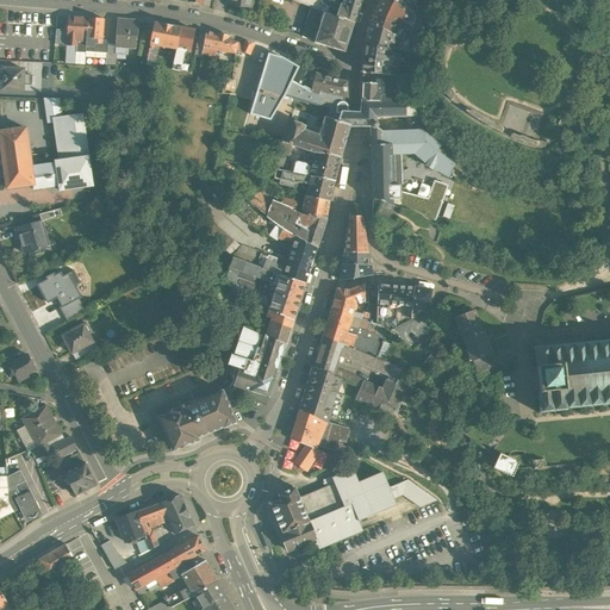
[(292,0),(293,1),(311,8),(322,12),(323,10),(324,10),(325,6),(338,11),(341,5),(346,7),(347,0),(292,0)]
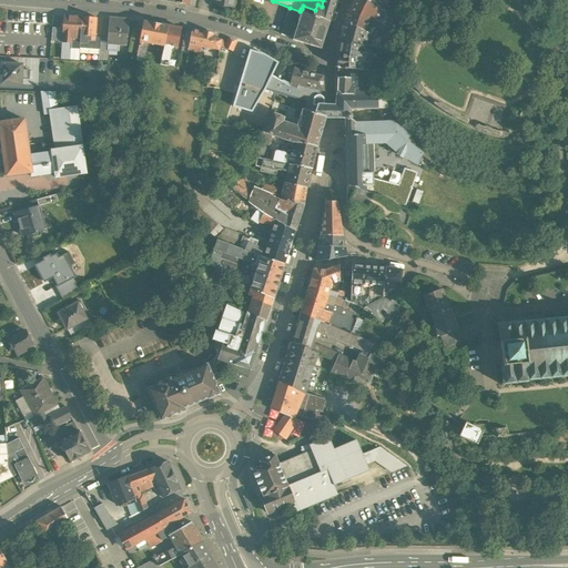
[(315,10),(303,6),(302,9),(301,9),(300,11),(300,12),(302,12),(314,18),(314,17),(326,21),(332,0),(323,0),(322,7),(317,4),(315,10)]
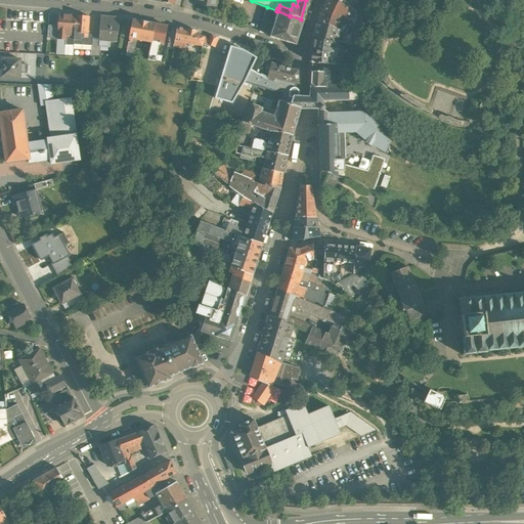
[(340,0),(328,0),(321,14),(339,23),(341,18),(353,25),(358,12),(357,12),(353,9),(347,5),(346,5),(345,9),(338,5),(340,0)]
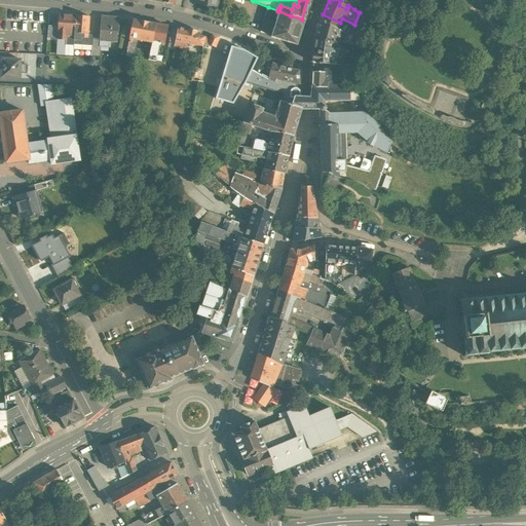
[(347,5),(341,0),(339,5),(346,9),(347,5)]
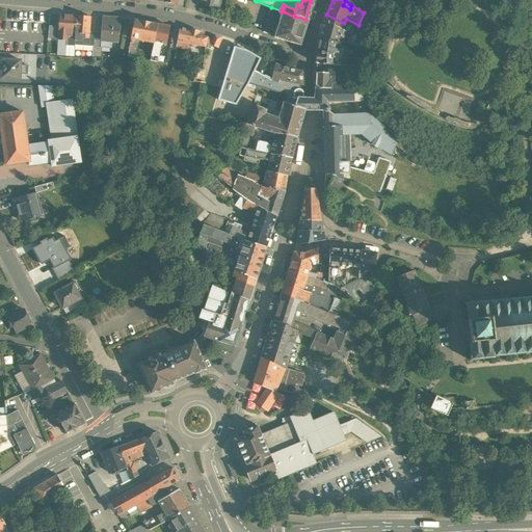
[(345,0),(351,5),(352,5),(358,9),(365,0),(345,0)]
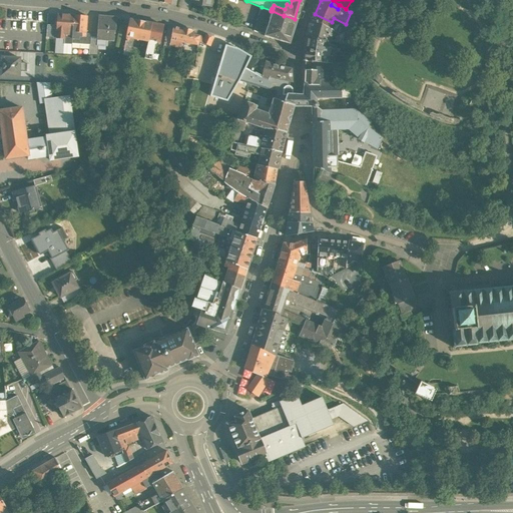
[(352,0),(346,9),(350,12),(354,5),(356,6),(359,0),(352,0)]
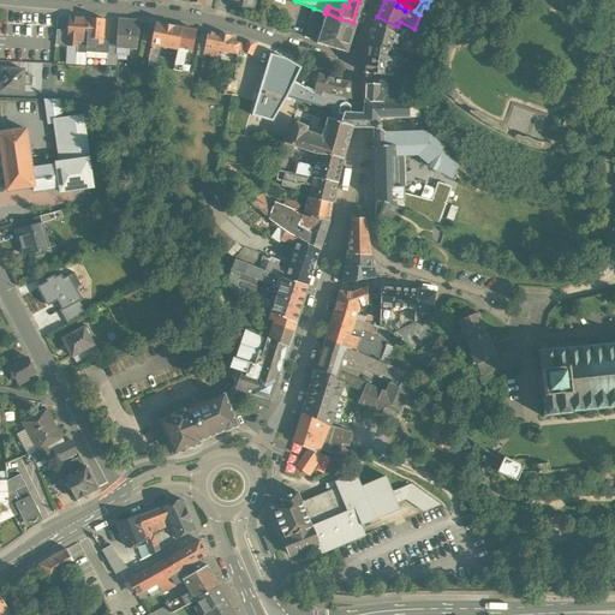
[(314,9),(304,37),(317,41),(327,13),(324,13),(324,12),(314,9)]
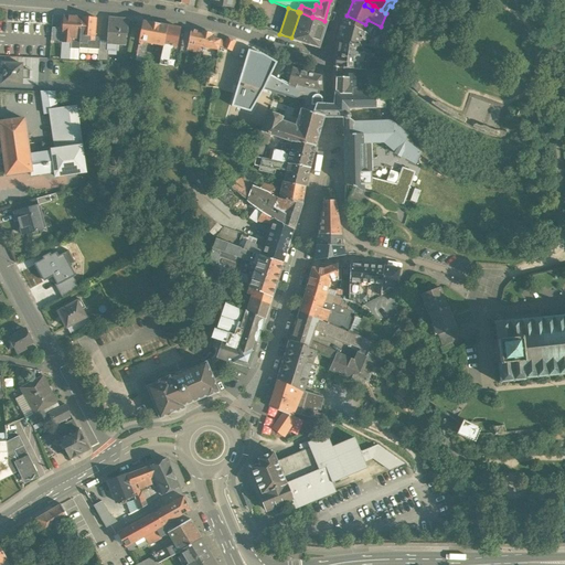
[(312,18),(300,12),(291,38),(291,40),(311,46),(317,30),(321,32),(324,21),(312,17),(312,18)]
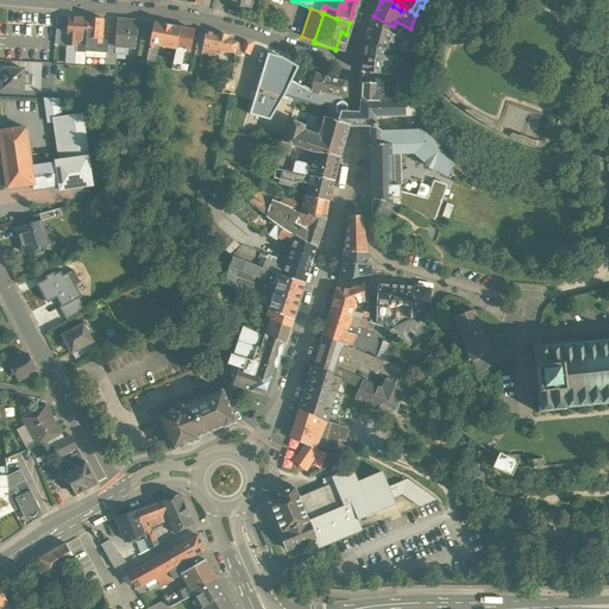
[(87,18),(69,17),(68,31),(67,45),(67,46),(76,46),(76,42),(86,42),(86,38),(87,18)]
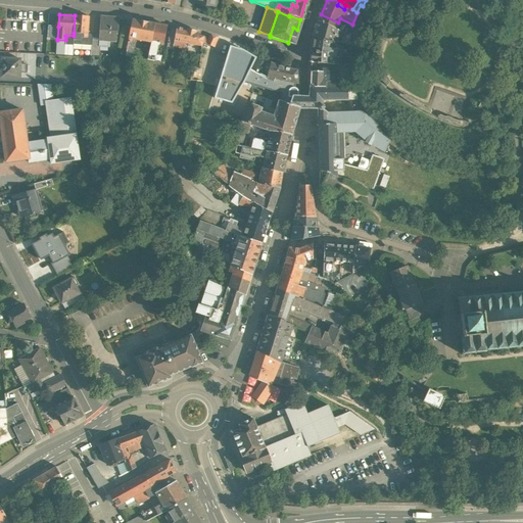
[(338,22),(321,14),(318,21),(335,31),(340,24),(338,22)]
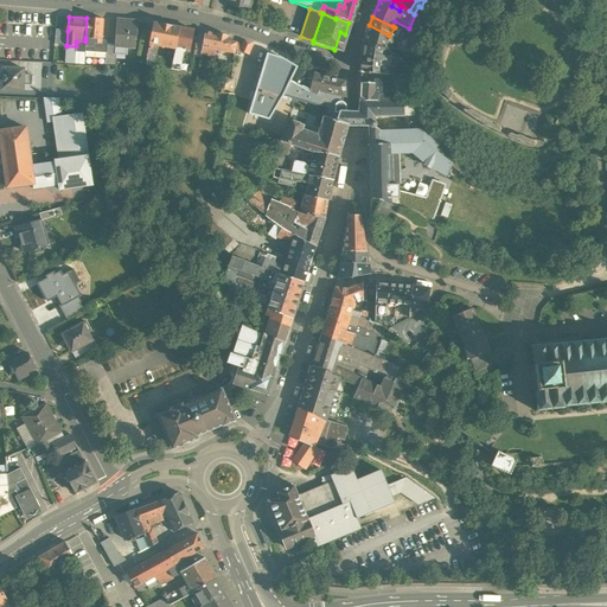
[(103,19),(87,18),(85,38),(94,39),(93,44),(101,44),(101,39),(102,39),(103,19)]
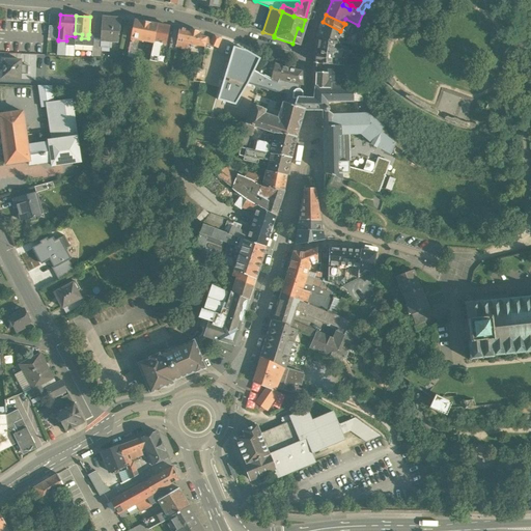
[(120,19),(102,18),(101,36),(101,40),(101,47),(111,48),(111,42),(118,42),(118,35),(119,35),(119,29),(120,19)]
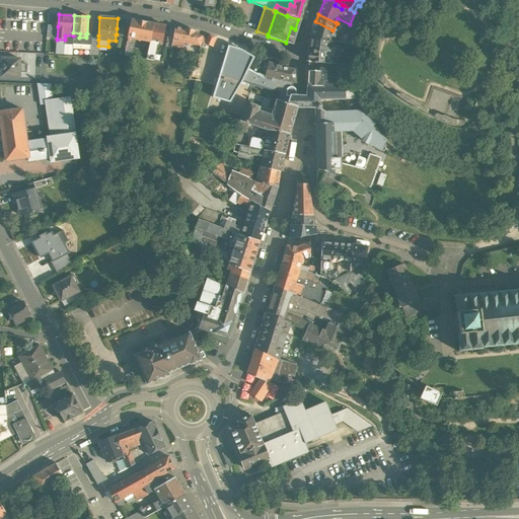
[(153,24),(132,19),(132,20),(131,20),(128,38),(134,39),(149,42),(153,24)]
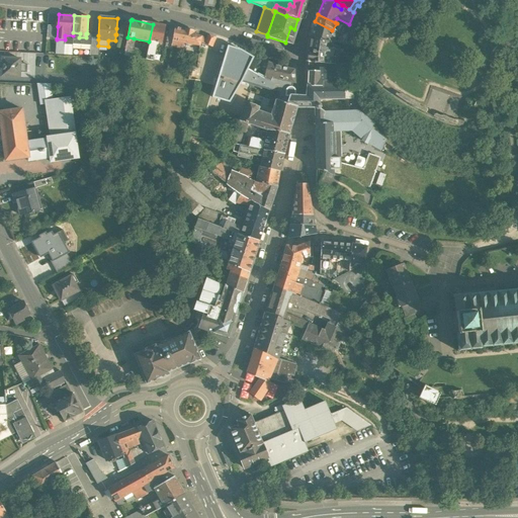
[(315,21),(311,37),(320,41),(325,44),(329,42),(332,30),(315,21)]
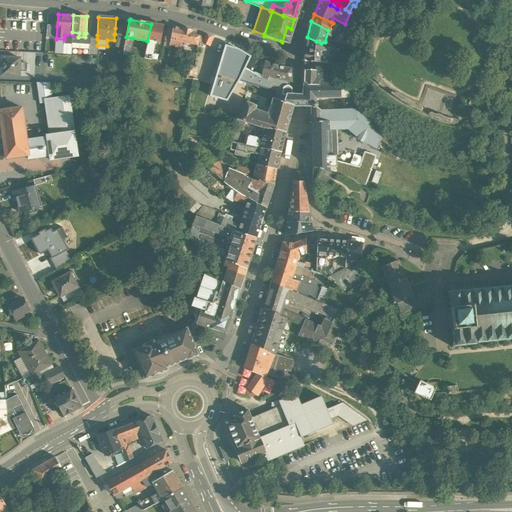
[(345,29),(339,26),(333,23),(328,30),(333,32),(338,34),(342,37),(345,29)]
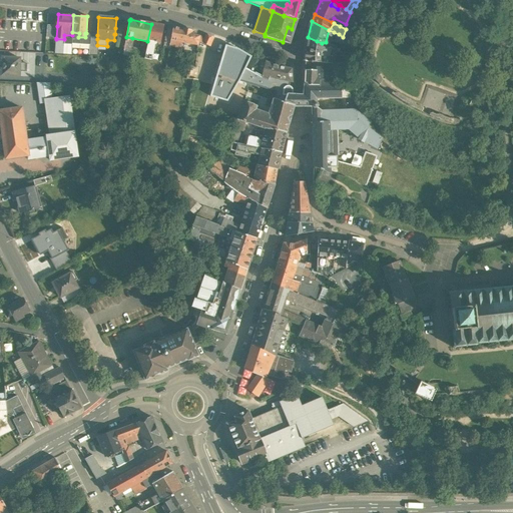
[(163,26),(151,24),(147,41),(153,42),(160,44),(163,26)]
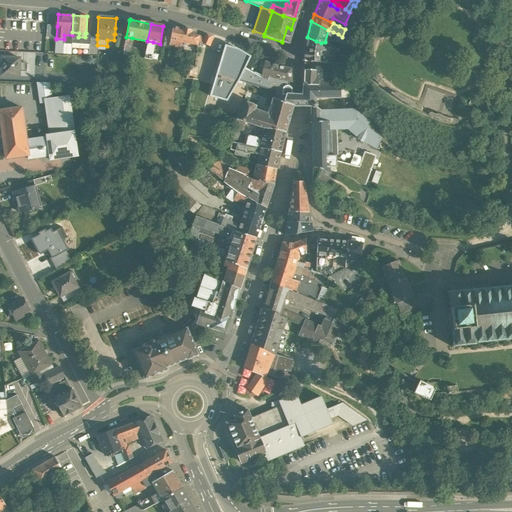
[(57,26),(47,25),(46,37),(56,38),(57,26)]
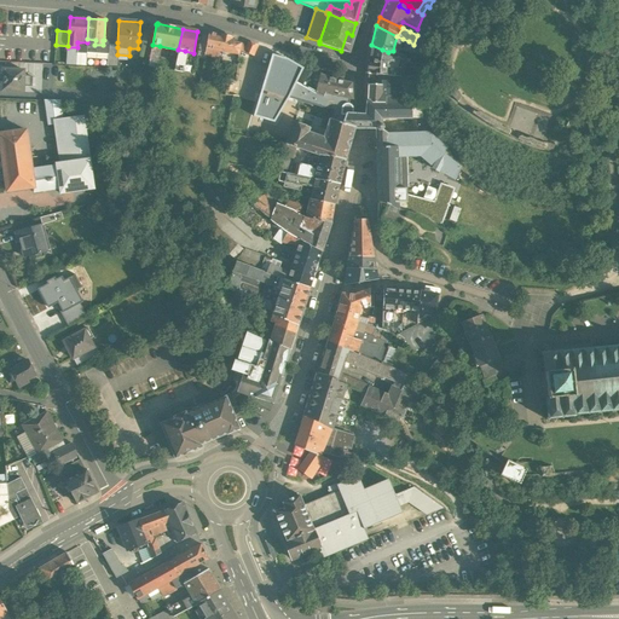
[(202,33),(197,58),(204,59),(204,55),(206,55),(207,48),(209,35),(202,33)]
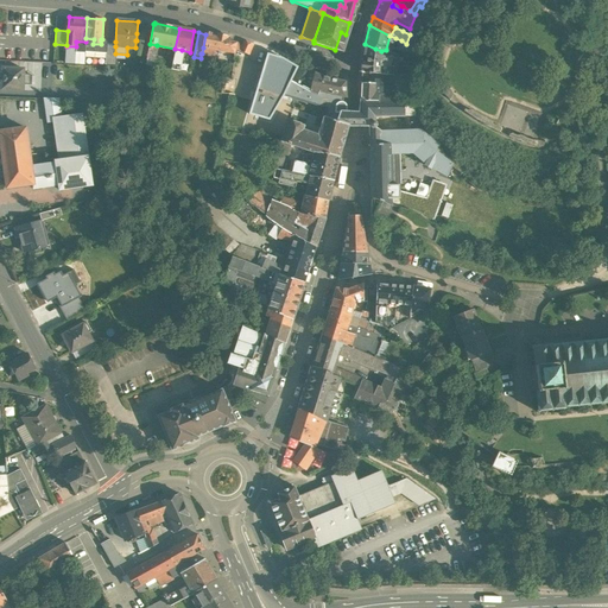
[(229,38),(206,33),(206,35),(203,48),(211,49),(234,54),(235,49),(235,44),(228,42),(229,38)]
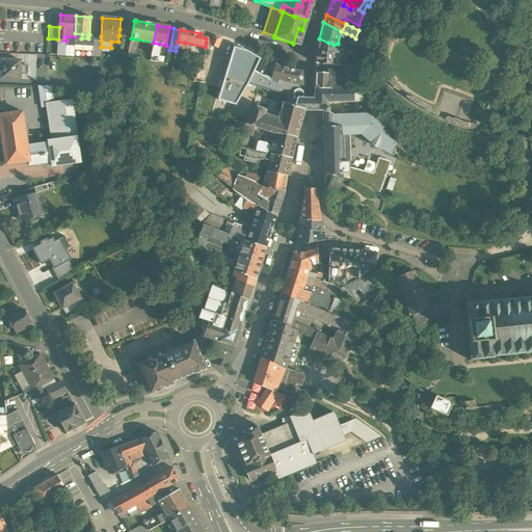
[(351,35),(346,33),(342,45),(346,46),(350,47),(350,46),(355,38),(351,35)]
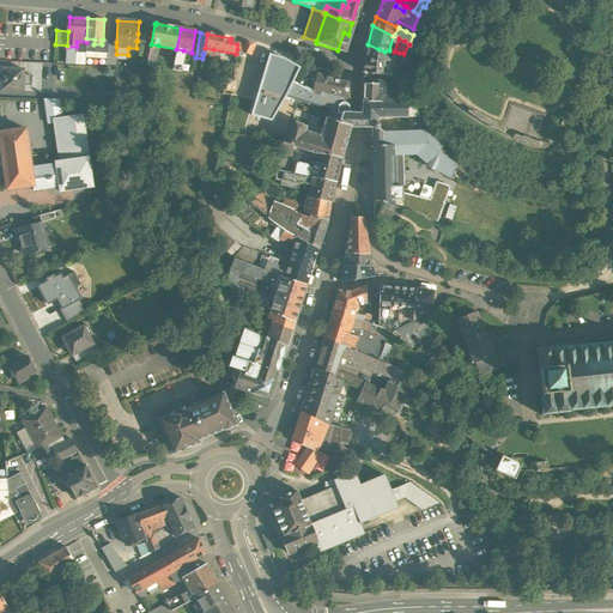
[(254,46),(246,43),(244,47),(242,53),(250,56),(254,46)]
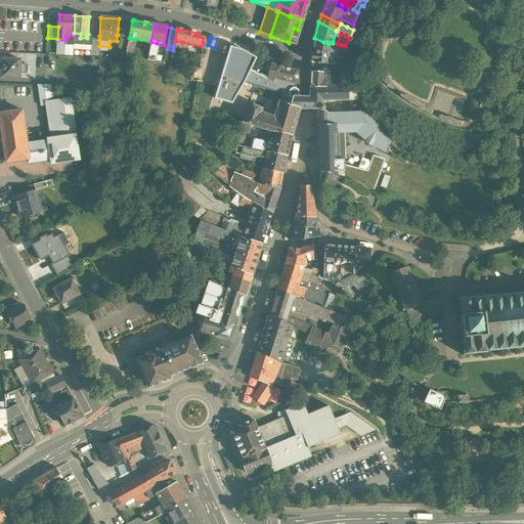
[(135,39),(129,38),(126,52),(133,53),(133,50),(135,39)]
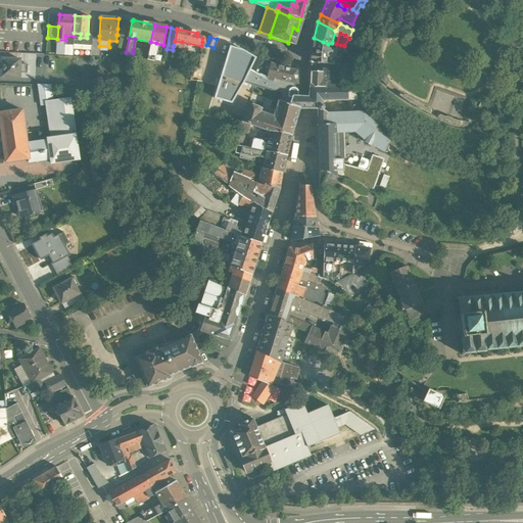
[(323,42),(314,38),(312,52),(311,63),(328,64),(336,65),(348,66),(349,63),(340,62),(340,58),(352,59),(353,55),(340,54),(341,51),(341,50),(337,49),(332,48),(332,43),(328,44),(323,42)]
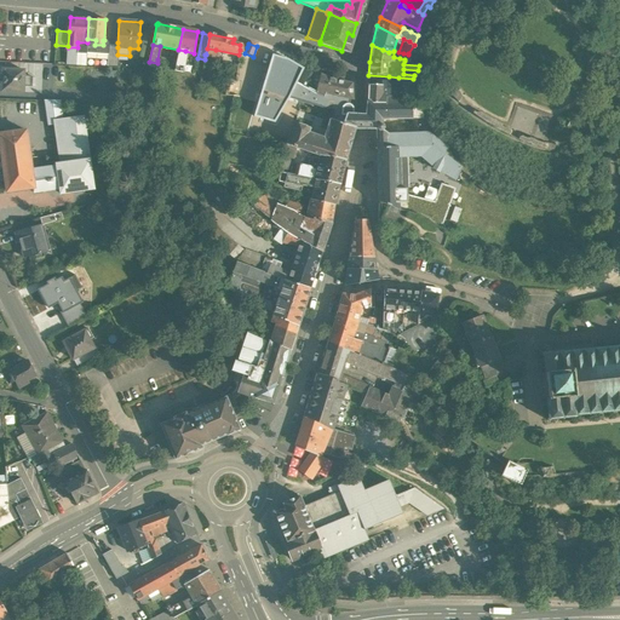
[(185,51),(178,50),(174,72),(184,73),(185,67),(182,67),(184,57),(185,51)]
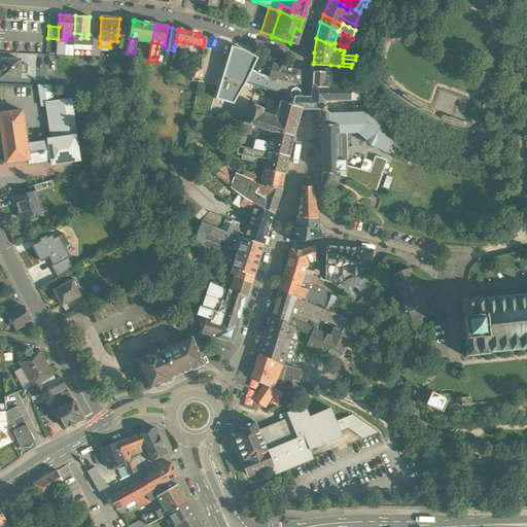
[(232,46),(216,99),(234,105),(246,84),(252,71),(258,59),(248,53),(239,48),(232,46)]
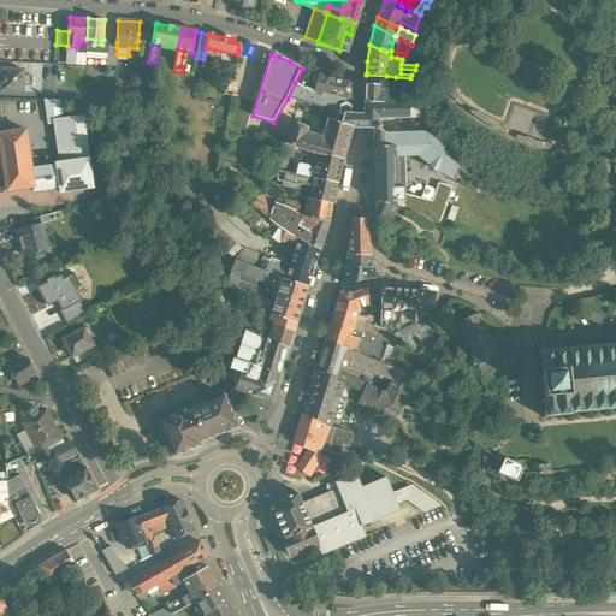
[(24,71),(3,70),(1,92),(23,92),(23,87),(31,87),(33,76),(24,76),(24,71)]
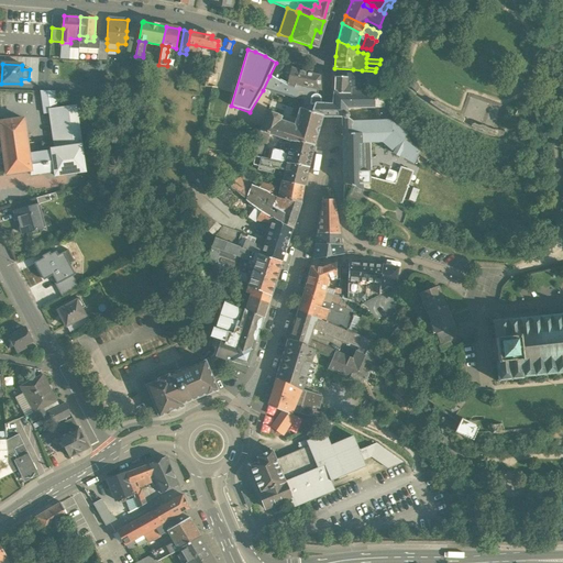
[(295,70),(284,65),(278,74),(276,78),(286,85),(295,70)]
